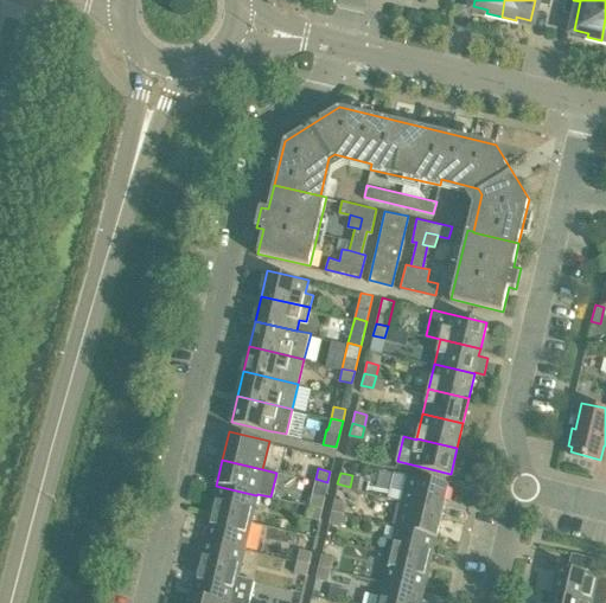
[(448,482),(408,473),(401,500),(442,510),(448,482)]
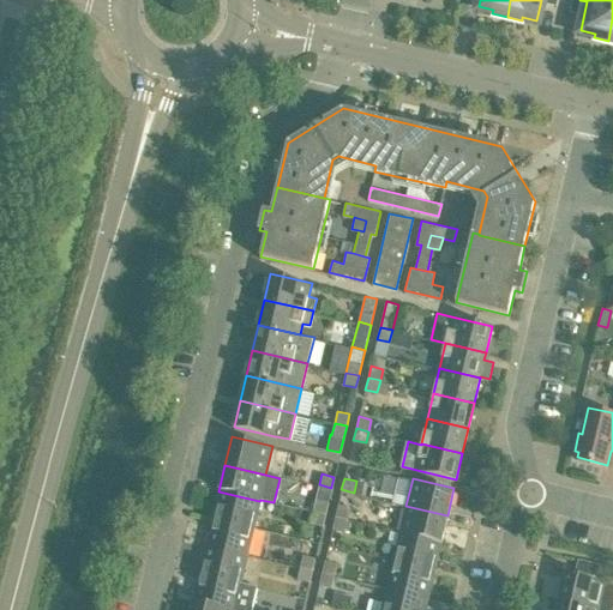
[(319,484),(313,511),(325,513),(329,501),(331,488),(319,484)]
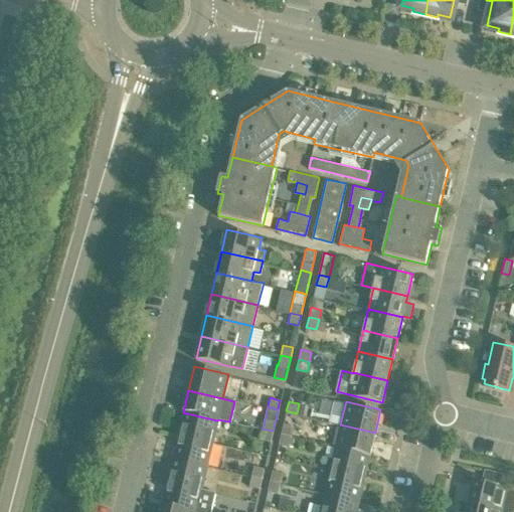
[(183,412),(178,435),(212,443),(217,420),(183,412)]
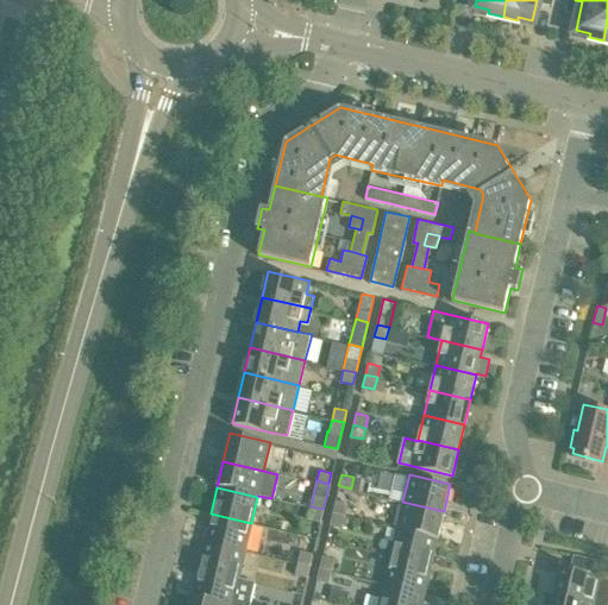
[(332,514),(344,516),(348,502),(336,499),(332,514)]
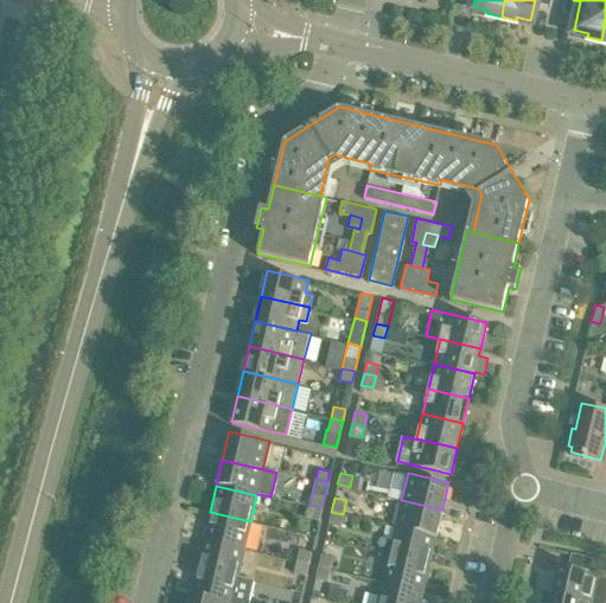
[(401,500),(395,526),(435,536),(442,510),(401,500)]
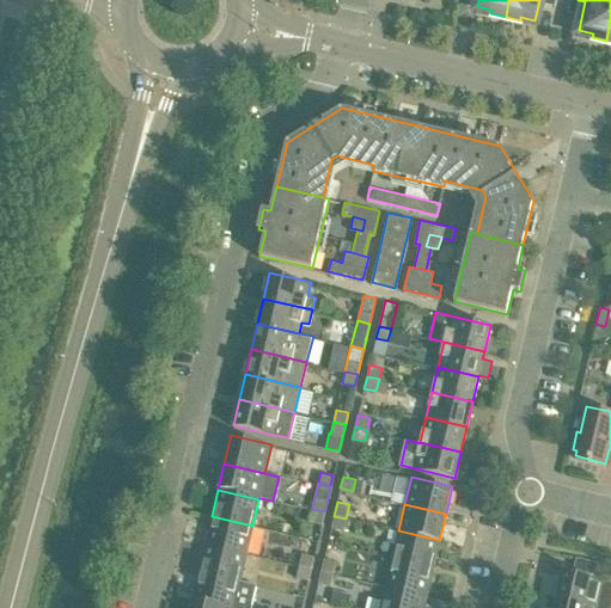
[(323,515),(311,511),(310,520),(322,522),(323,515)]
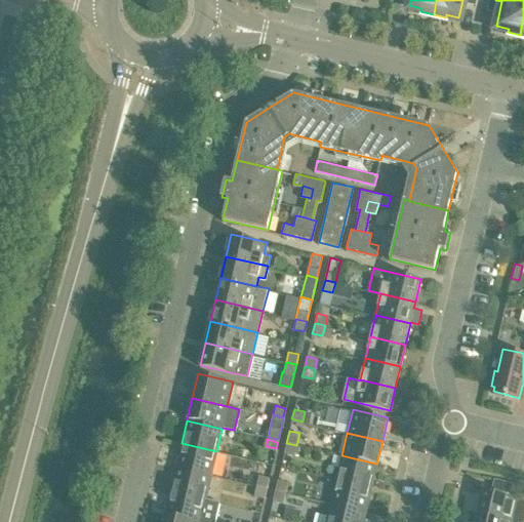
[(182,443),(176,466),(211,474),(216,451),(182,443)]
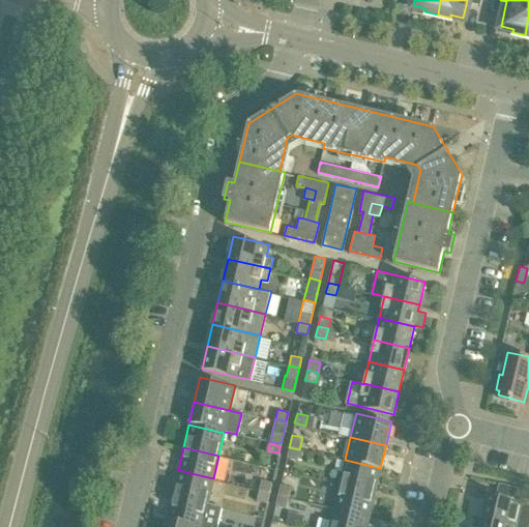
[(299,449),(289,447),(287,455),(297,458),(299,449)]
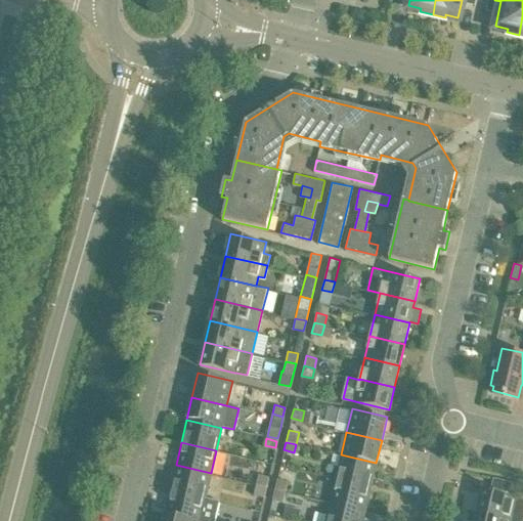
[(341,454),(336,477),(371,486),(376,463),(341,454)]
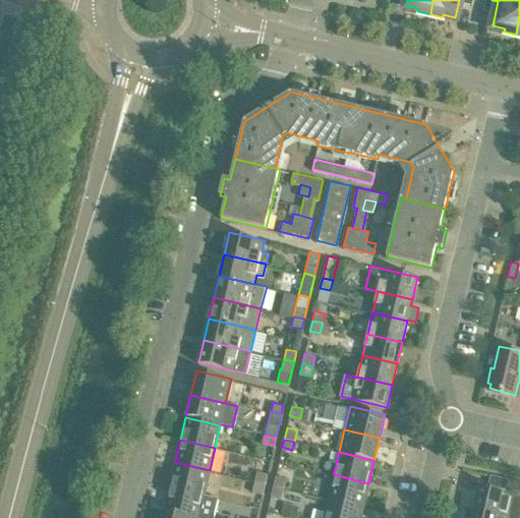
[(175,462),(169,484),(205,493),(205,492),(210,470),(175,462)]
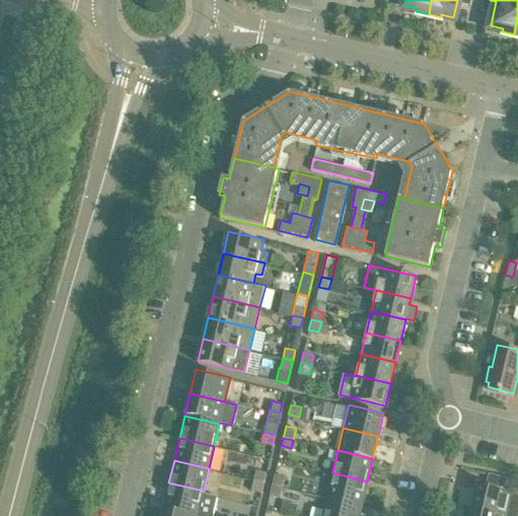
[(253,478),(264,482),(266,470),(255,468),(253,478)]
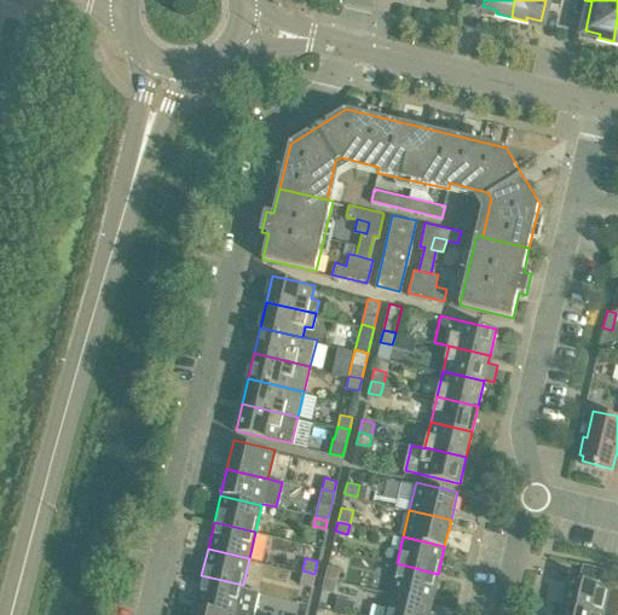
[(325,575),(338,578),(340,567),(328,563),(325,575)]
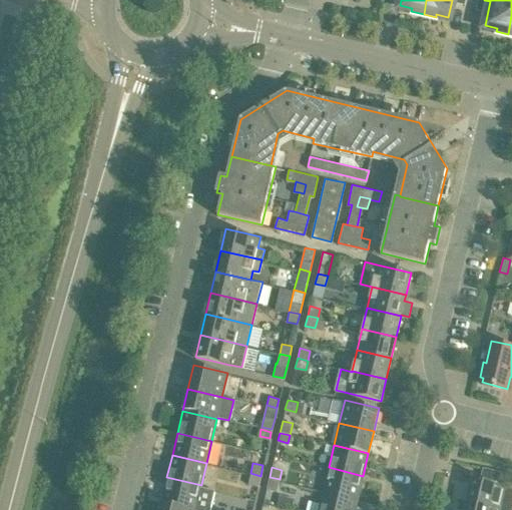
[(329,467),(324,490),(358,498),(363,476),(329,467)]
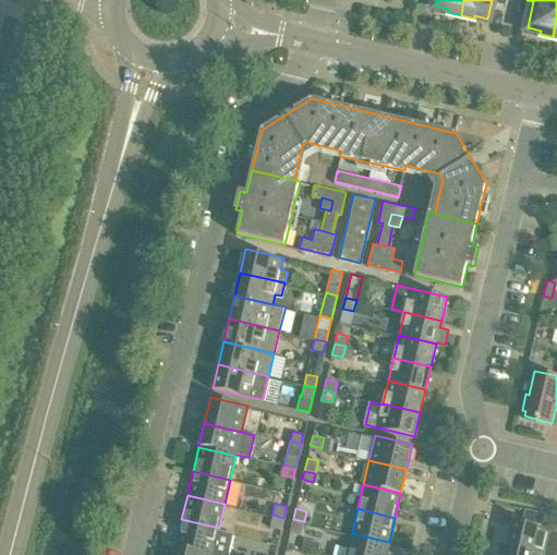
[(283,518),(273,515),(270,526),(281,528),(283,518)]
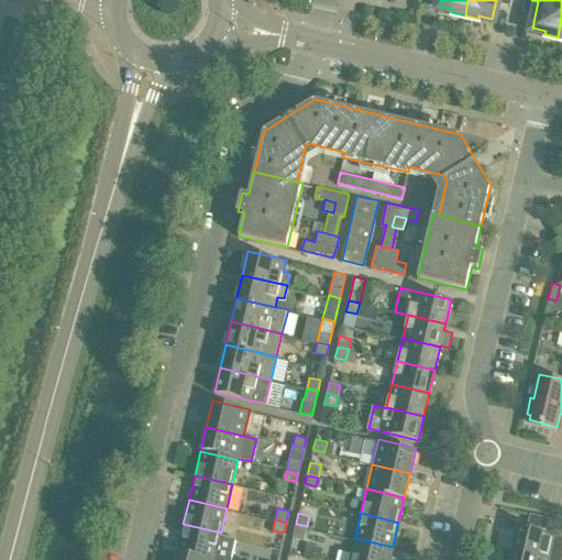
[(221,533),(183,524),(177,548),(216,557),(215,558),(226,559),(229,559),(235,535),(221,531),(221,533)]
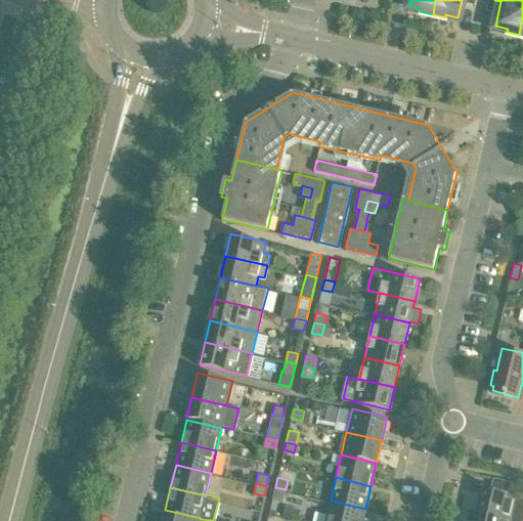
[(286,489),(275,487),(272,497),(282,501),(286,489)]
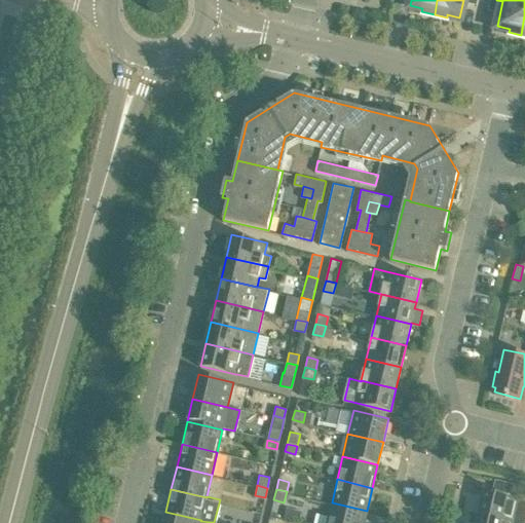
[(524,498),(484,489),(479,513),(514,522),(519,522),(523,522),(524,517),(524,498)]
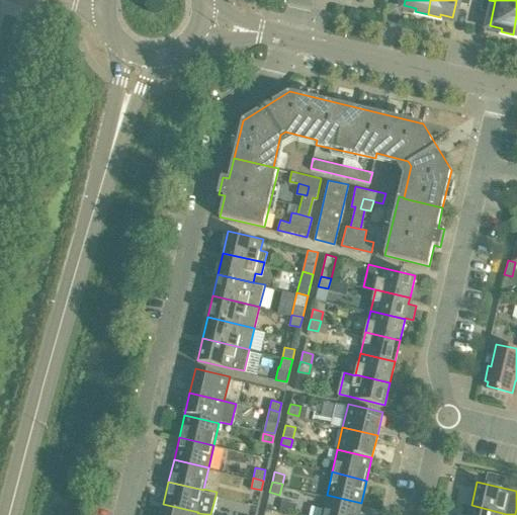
[(312,504),(309,514),(314,514),(358,514),(361,503),(327,495),(324,507),(312,504)]
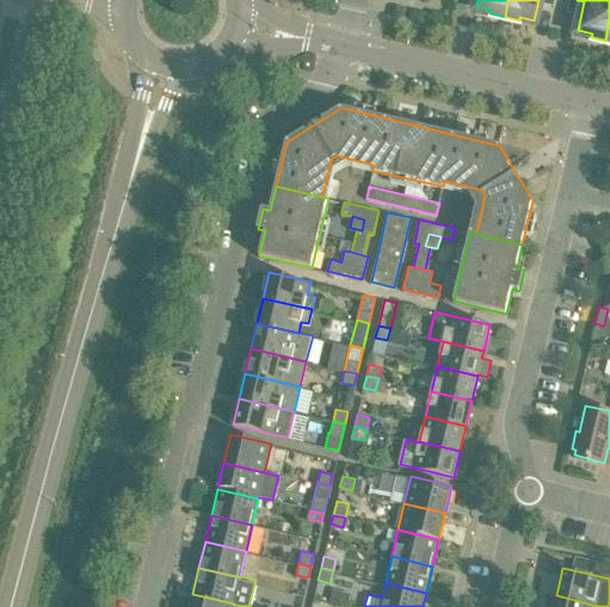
[(331,589),(328,599),(346,604),(349,593),(331,589)]
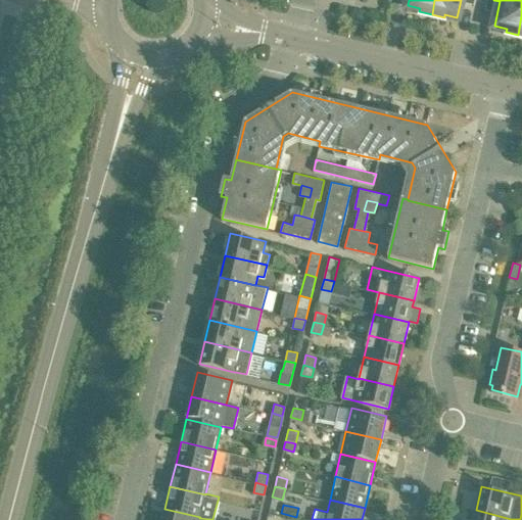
[(164,509),(161,519),(198,519),(199,518),(200,517),(164,509)]
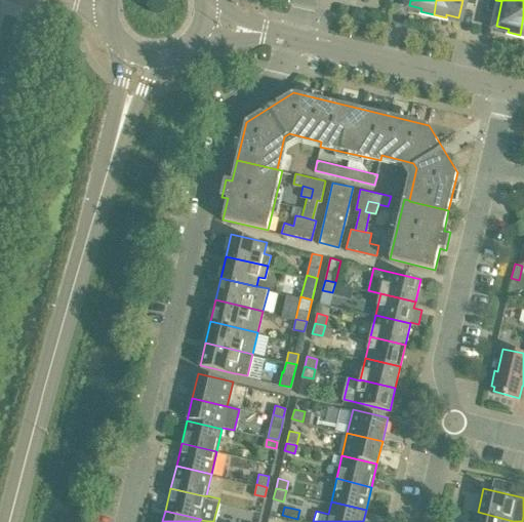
[(478,512),(475,521),(518,521),(513,521),(478,512)]
